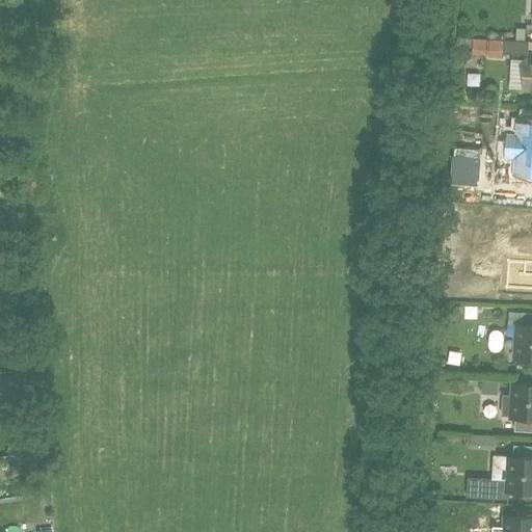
[(504,41),(503,54),(528,55),(529,42),(504,41)]
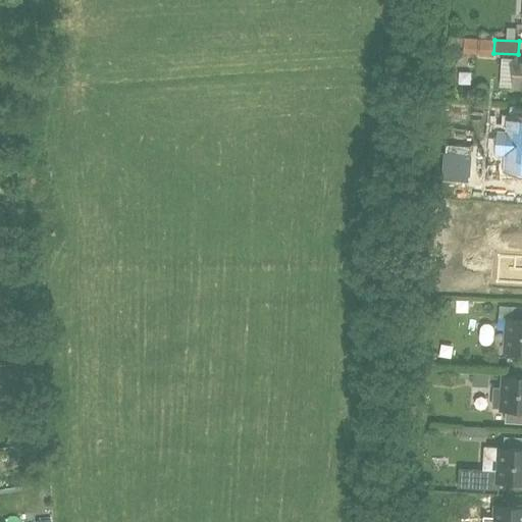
[(448,47),(447,53),(450,59),(456,60),(462,56),(463,49),(458,44),(452,43),(450,45),(448,47)]
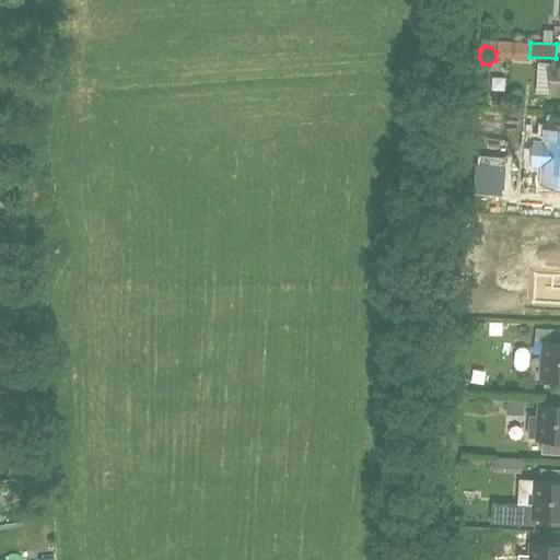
[(537,93),(552,94),(559,94),(559,63),(555,63),(555,67),(538,66),(537,93)]
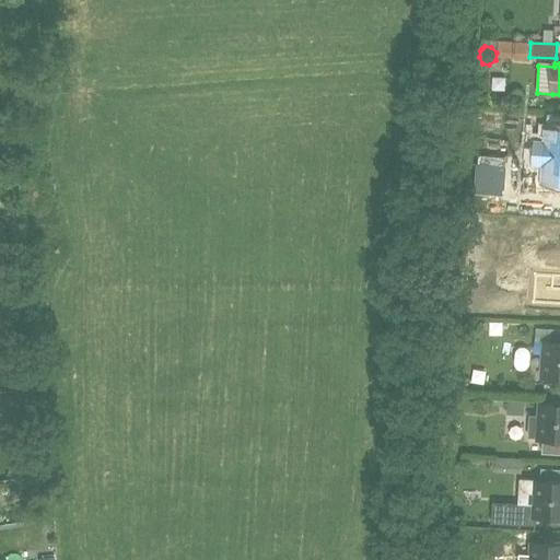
[(536,140),(534,166),(545,166),(544,183),(553,184),(553,188),(559,188),(559,114),(547,114),(546,141),(536,140)]
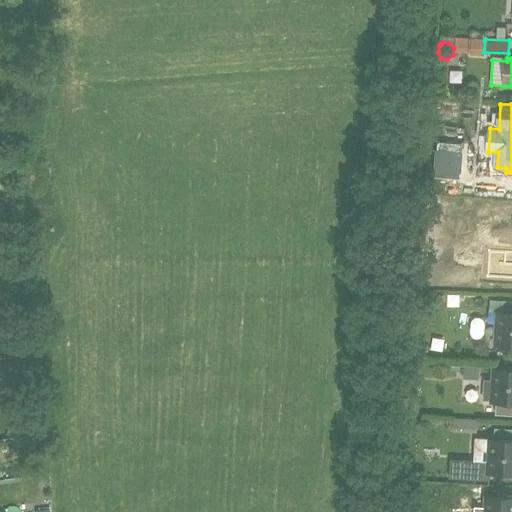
[(460,176),(460,148),(433,148),(432,175),(460,176)]
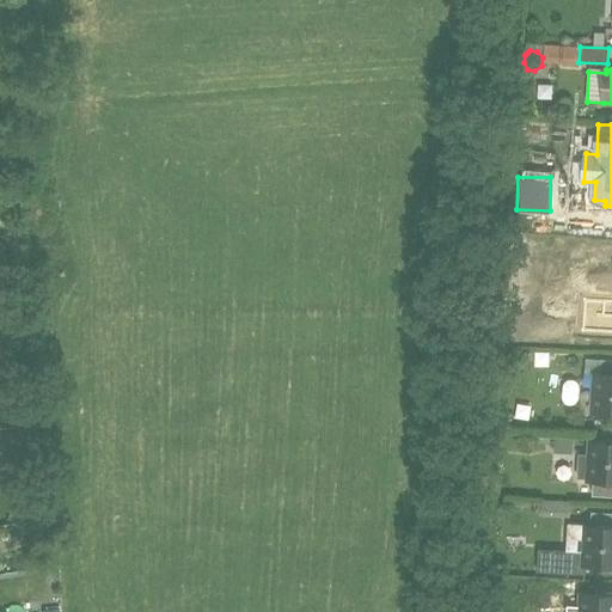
[(611,275),(573,274),(571,298),(582,298),(581,331),(611,334),(611,275)]
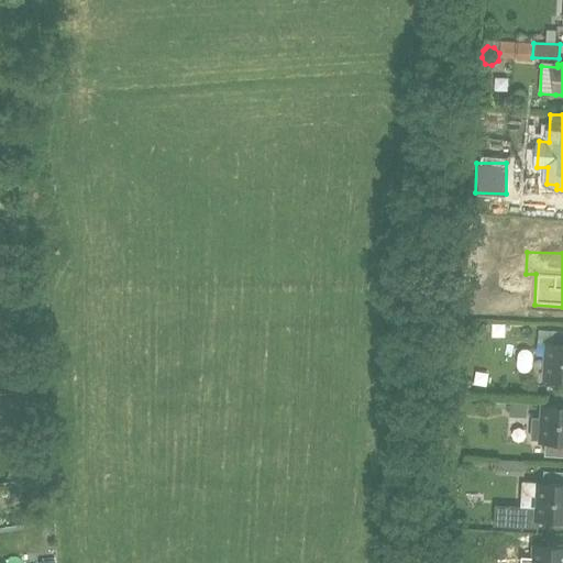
[(562,331),(553,331),(552,344),(548,344),(545,381),(562,381),(562,331)]
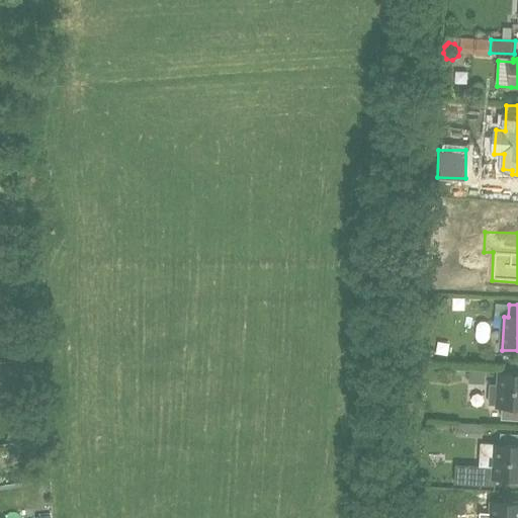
[(490,383),(489,405),(499,405),(499,408),(502,408),(502,419),(514,420),(515,409),(517,408),(517,374),(501,374),(500,384),(490,383)]
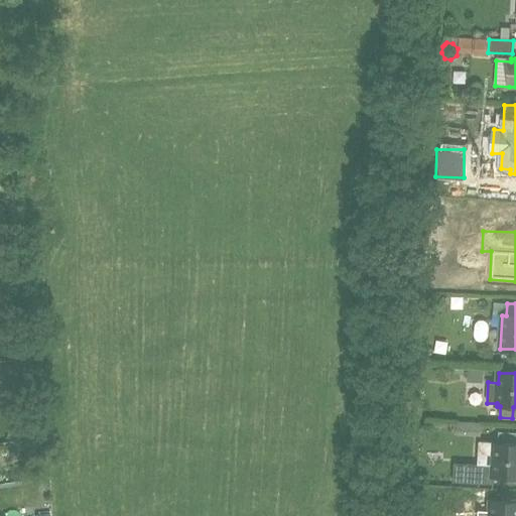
[(468,435),(469,422),(458,422),(457,434),(468,435)]
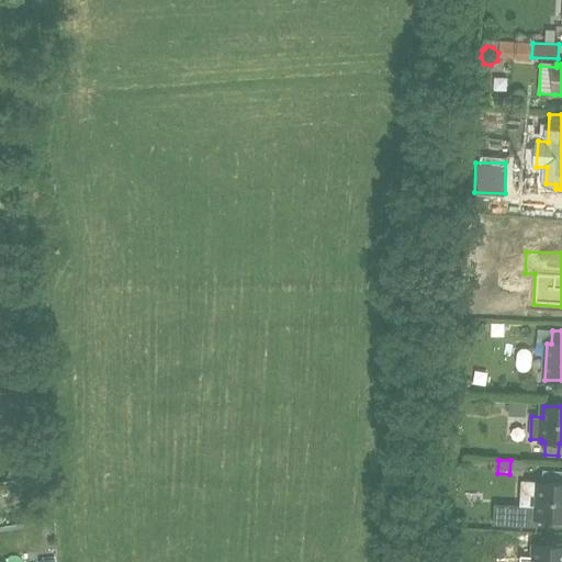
[(502,506),(501,527),(538,529),(538,520),(561,520),(561,484),(561,485),(561,479),(561,471),(543,471),(542,484),(539,484),(537,508),(502,506)]
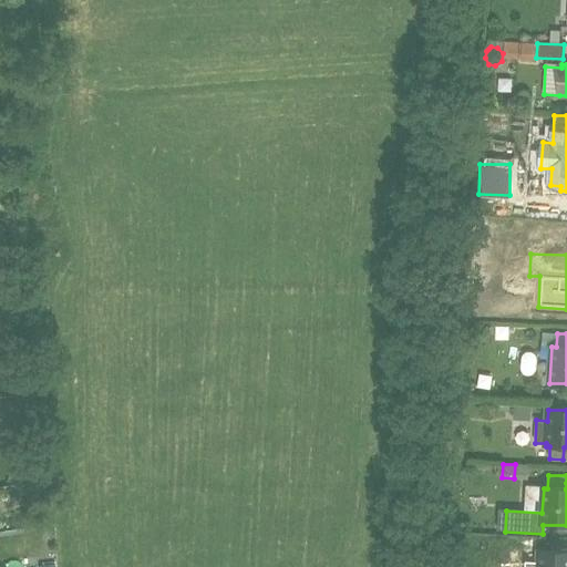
[(526,562),(525,566),(566,566),(566,552),(539,550),(539,563),(526,562)]
